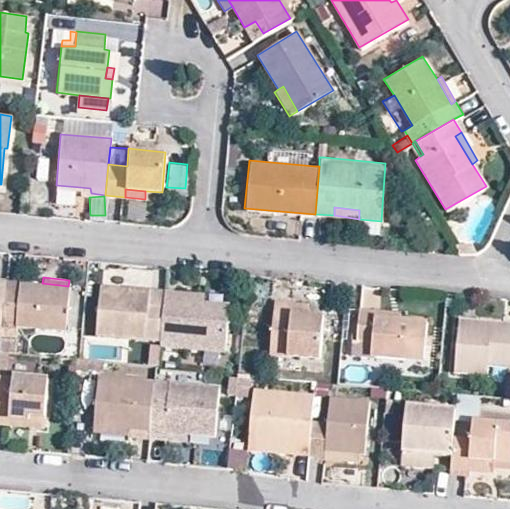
[(4,280),(0,323),(0,334),(14,335),(16,324),(65,329),(68,286),(42,283),(4,280)]
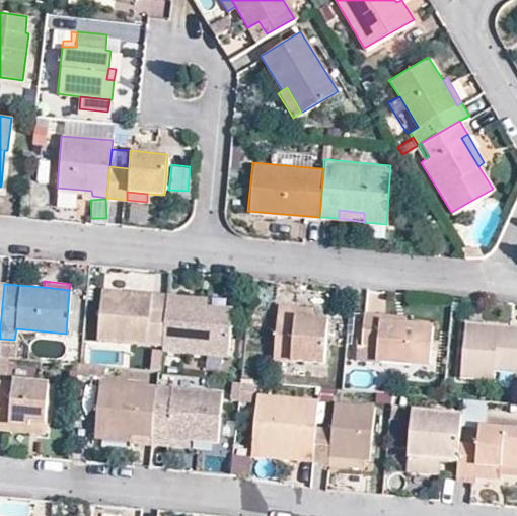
[(162,338),(165,293),(150,291),(150,297),(130,296),(130,290),(100,287),(95,338),(146,344),(146,336),(162,338)]
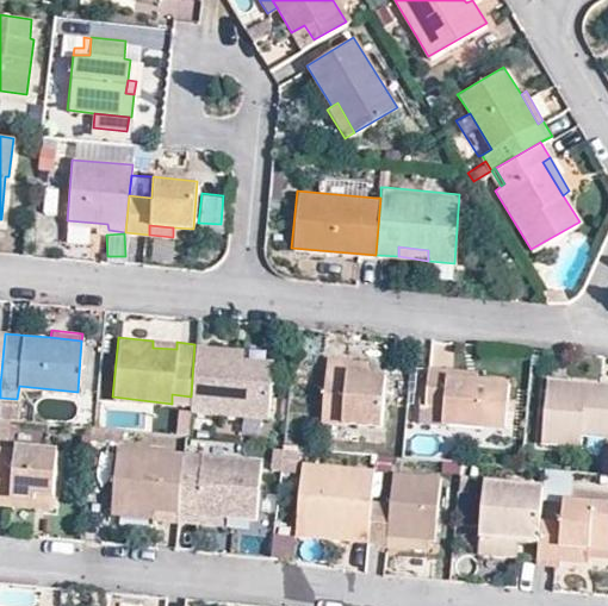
[(191,397),(190,408),(266,416),(271,361),(241,358),(241,348),(194,344),(191,397)]
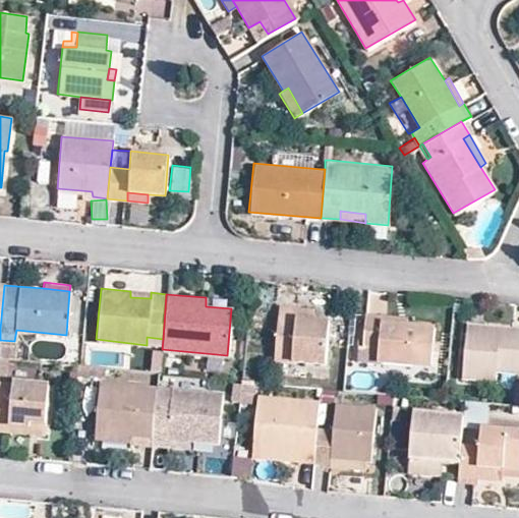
[(328,321),(312,319),(295,318),(295,305),(278,304),(273,358),(325,363),(328,321)]
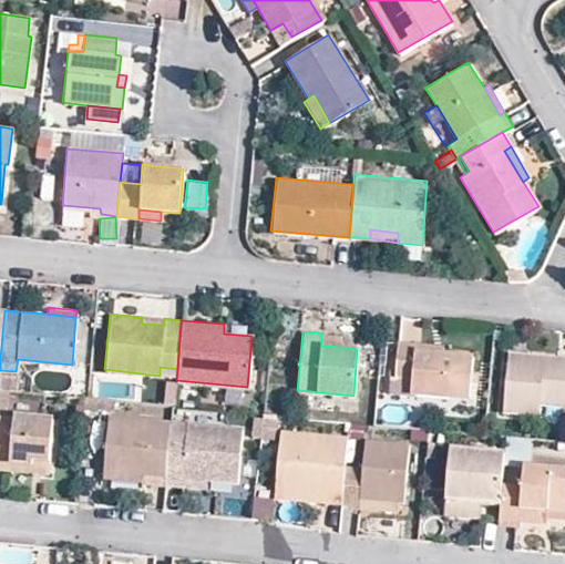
[(321,346),(340,347),(341,335),(321,332),(321,346)]
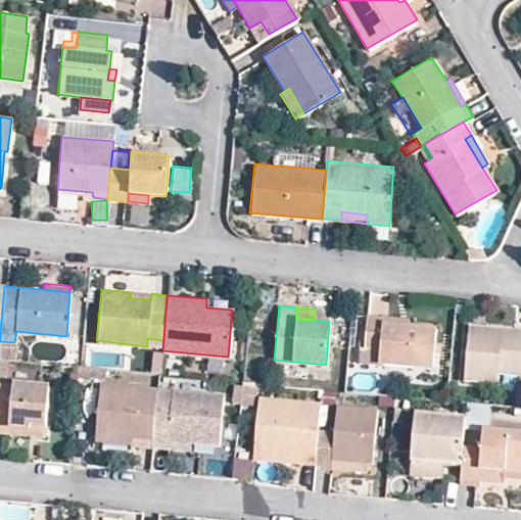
[(435,327),(408,324),(381,322),(382,314),(367,313),(362,360),(431,367),(435,327)]
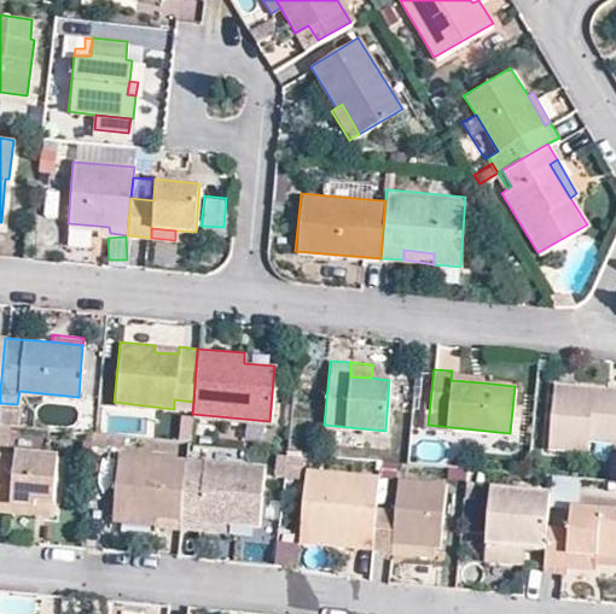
[(451,380),(482,382),(482,374),(452,370),(451,380)]
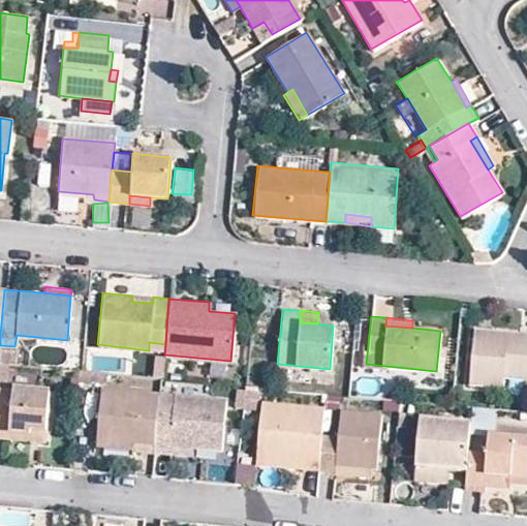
[(526,331),(518,330),(473,326),(468,381),(503,384),(503,374),(526,376),(526,331)]
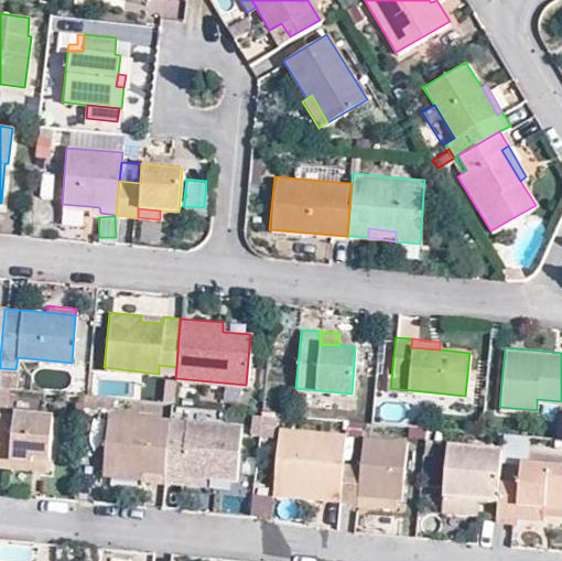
[(256,394),(262,394),(265,367),(257,365),(256,394)]
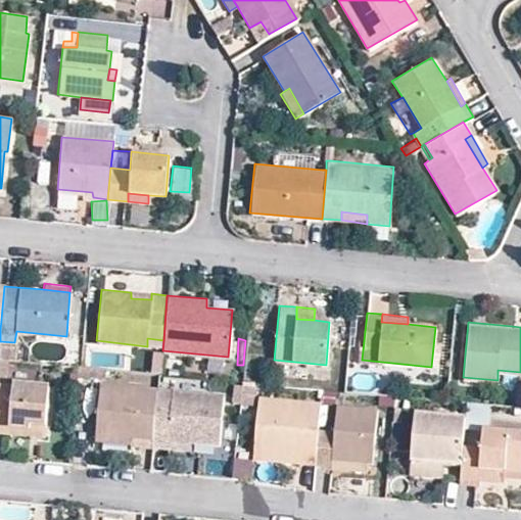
[(520,372),(498,370),(498,380),(520,382),(520,372)]
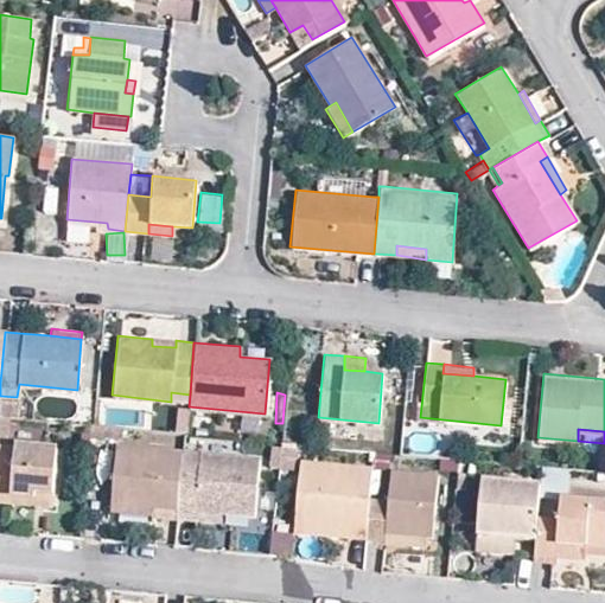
[(0,500),(10,502),(10,495),(33,499),(34,492),(51,493),(56,450),(16,446),(16,448),(0,446),(0,500)]
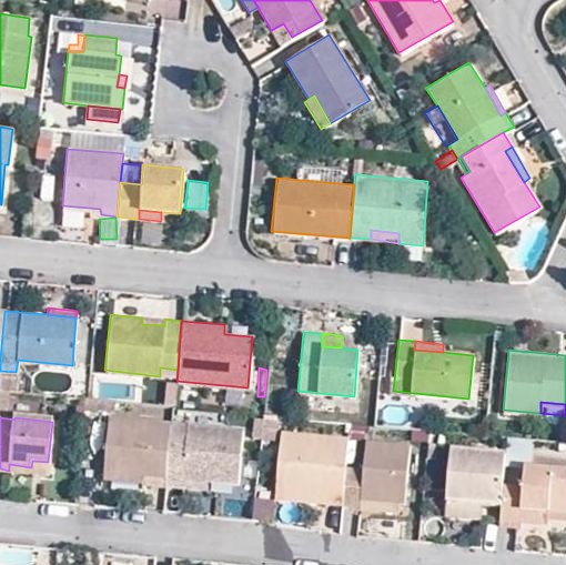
[(165,477),(170,423),(109,417),(102,478),(142,483),(142,475),(148,476),(165,477)]
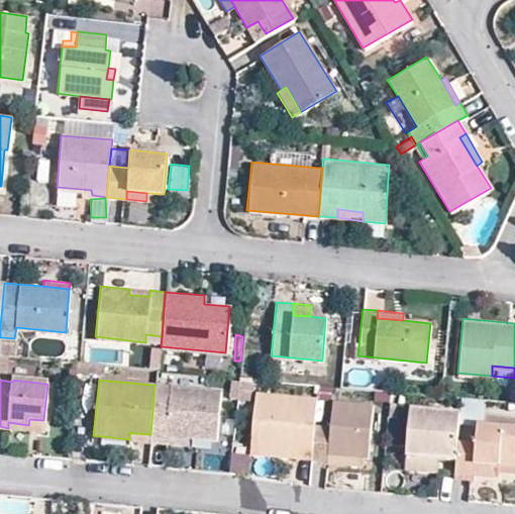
[(317,395),(318,384),(316,384),(297,383),(297,393),(317,395)]
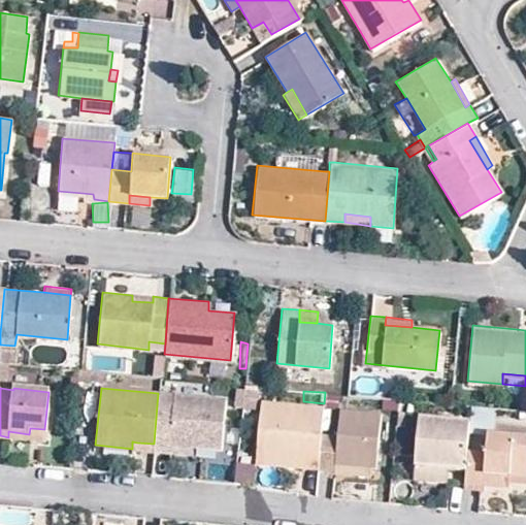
[(226,399),(158,393),(154,444),(153,452),(169,453),(169,445),(192,447),(220,449),(226,399)]
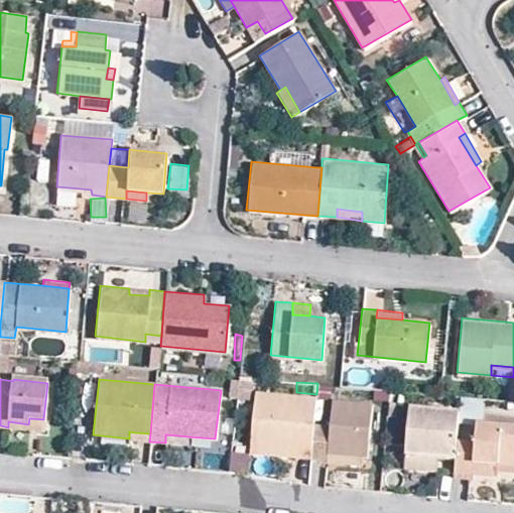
[(293,457),(310,458),(313,424),(315,398),(255,393),(250,446),(293,451),(293,457)]
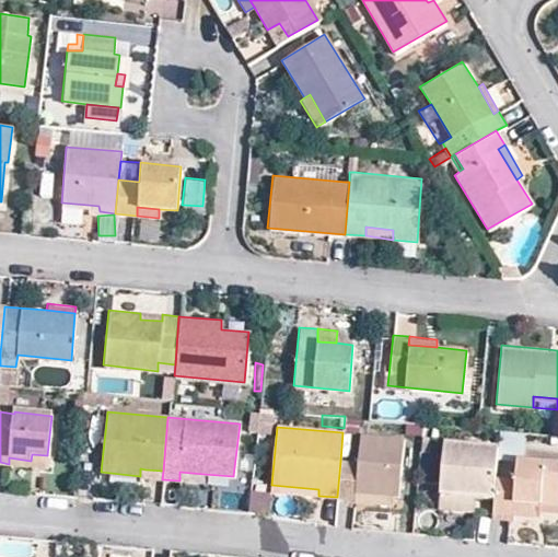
[(518,450),(519,432),(499,430),(498,448),(518,450)]
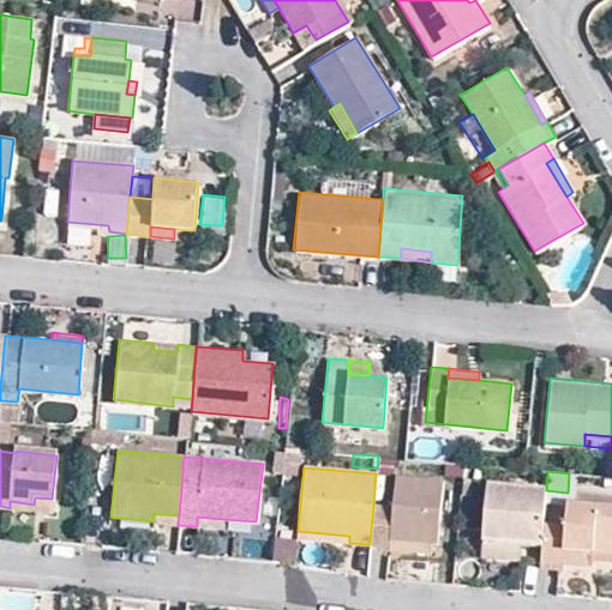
[(384,475),(376,473),(373,505),(381,505),(384,475)]
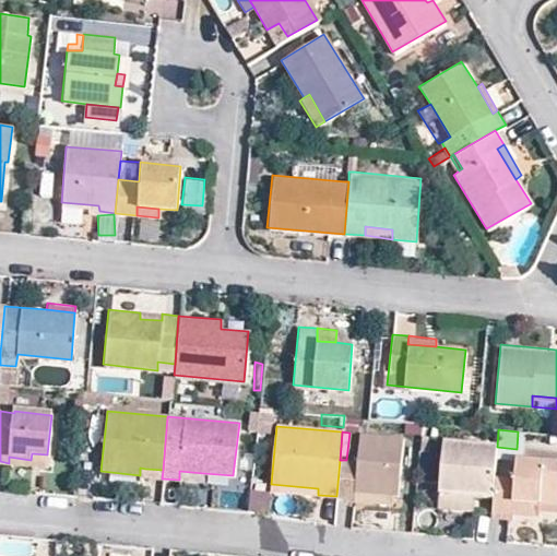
[(346,460),(340,460),(336,496),(354,497),(353,491),(392,495),(398,495),(403,438),(359,435),(357,461),(346,460)]
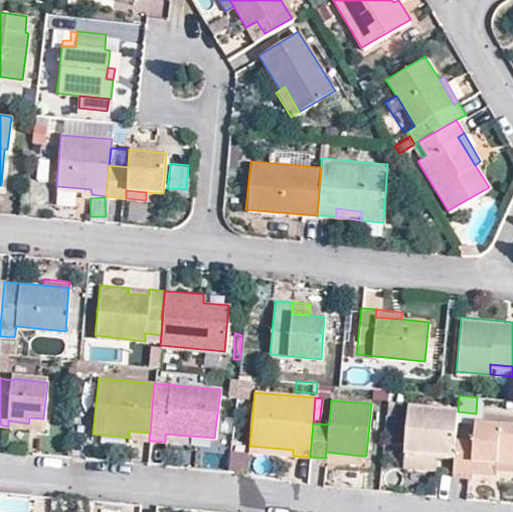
[(456,440),(458,411),(407,406),(403,454),(435,456),(454,459),(456,440)]
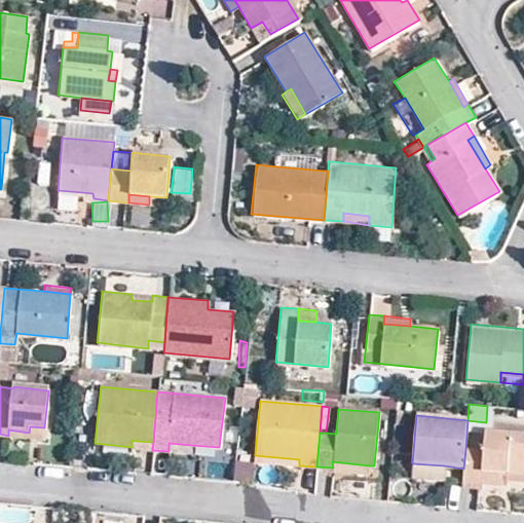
[(8,430),(8,436),(43,439),(44,427),(30,426),(29,433),(8,430)]
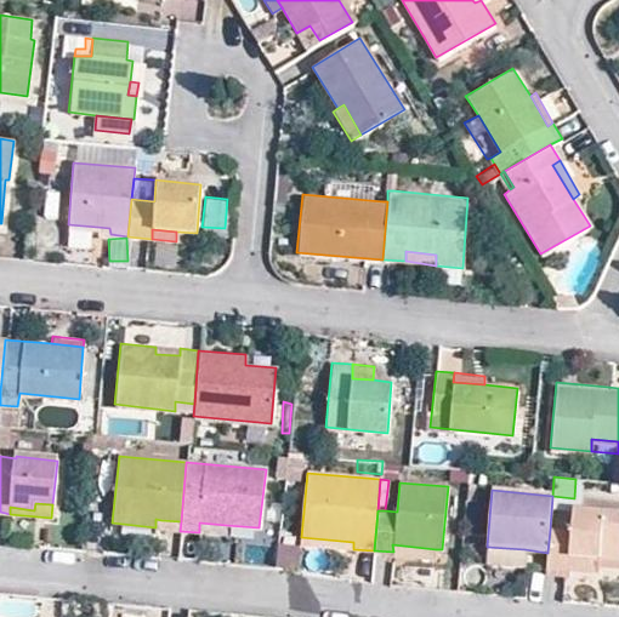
[(546,570),(569,571),(569,556),(618,560),(618,514),(573,510),(572,531),(550,530),(547,553),(546,570)]
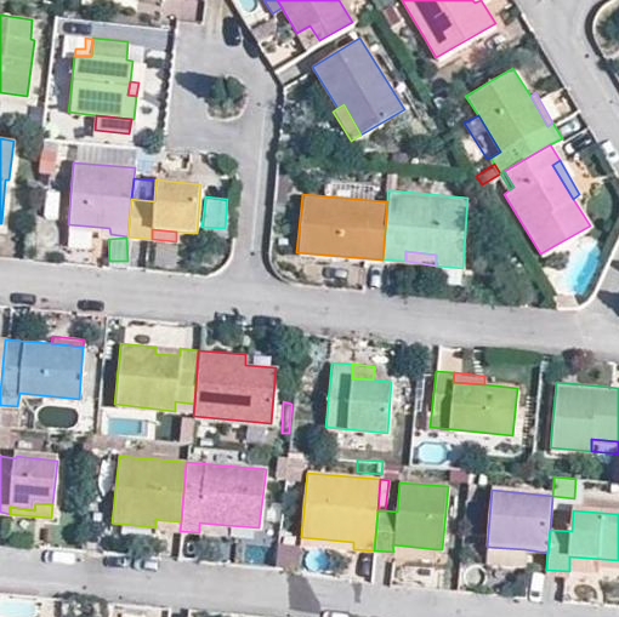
[(226,535),(226,525),(199,523),(199,532),(226,535)]
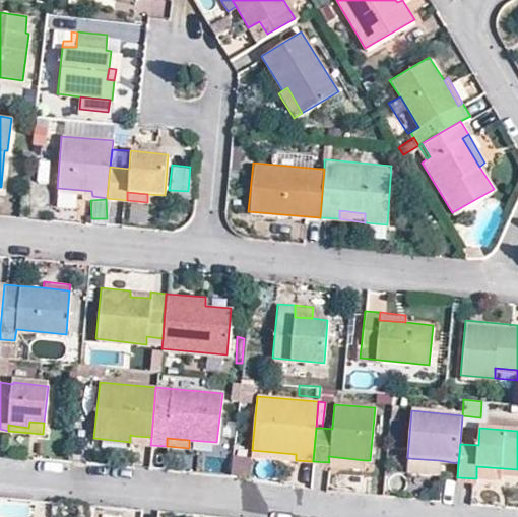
[(228,470),(245,474),(251,455),(234,450),(228,470)]
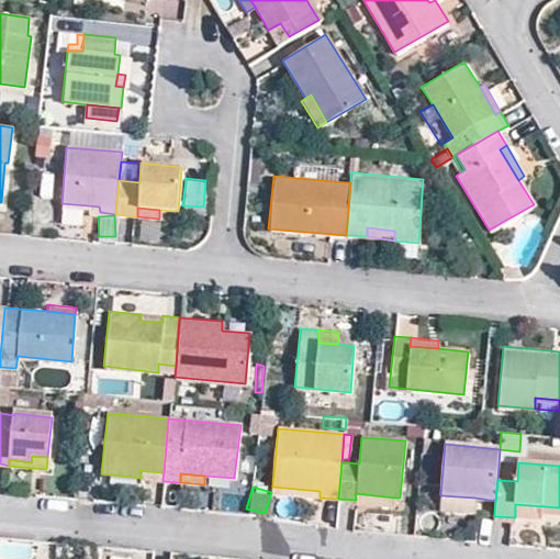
[(320,491),(272,487),(271,493),(320,498),(320,491)]
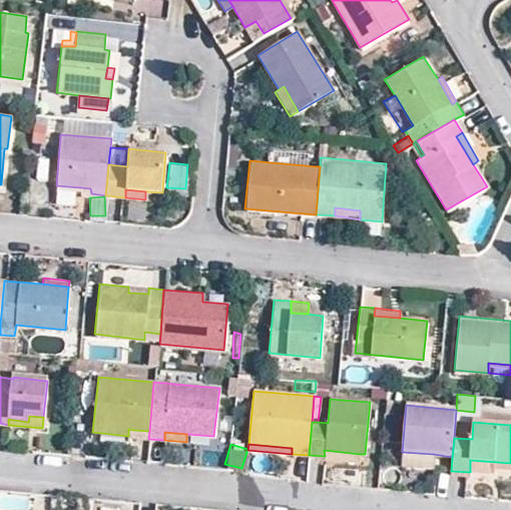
[(360,462),(360,454),(324,450),(325,456),(324,458),(360,462)]
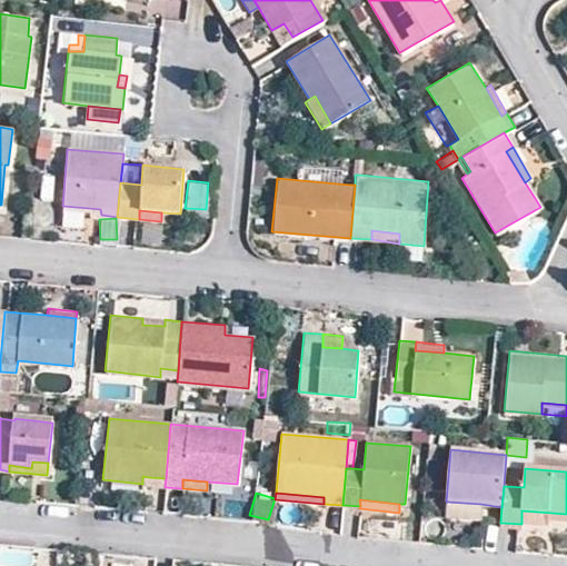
[(480,504),(446,502),(446,517),(479,522),(480,504)]
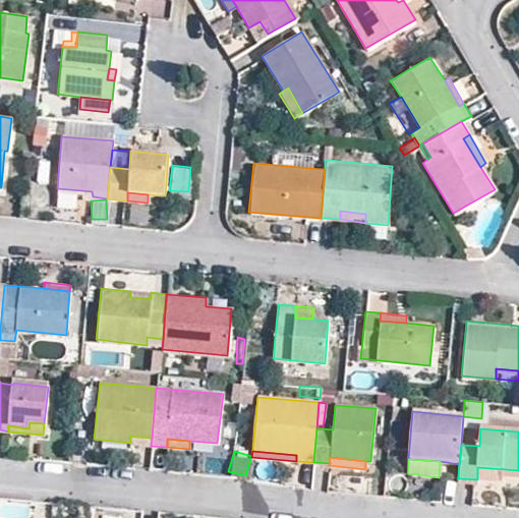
[(518,470),(477,467),(477,479),(502,481),(502,477),(518,477),(518,470)]
